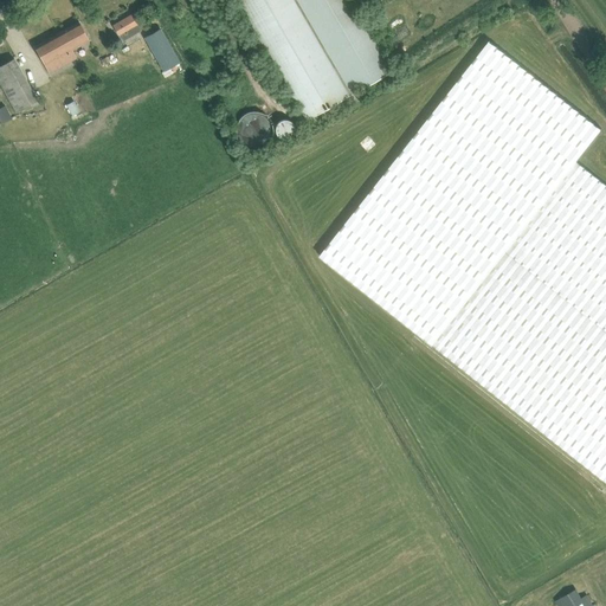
[(236,0),(307,122),(397,70),(355,0),(236,0)]
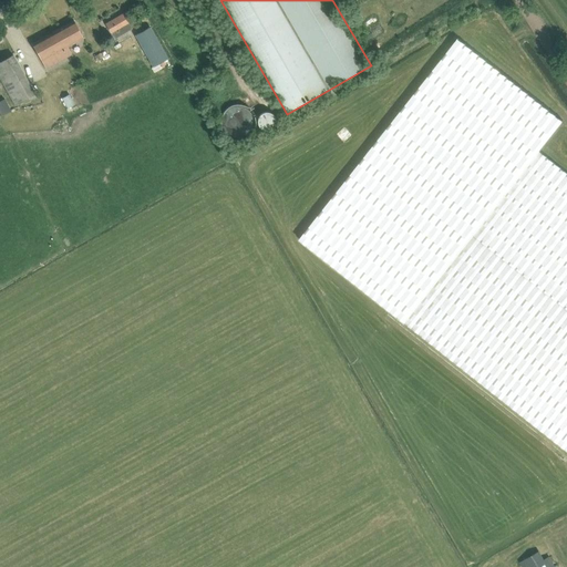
[(132,29),(130,23),(124,13),(106,23),(115,39),(132,29)]
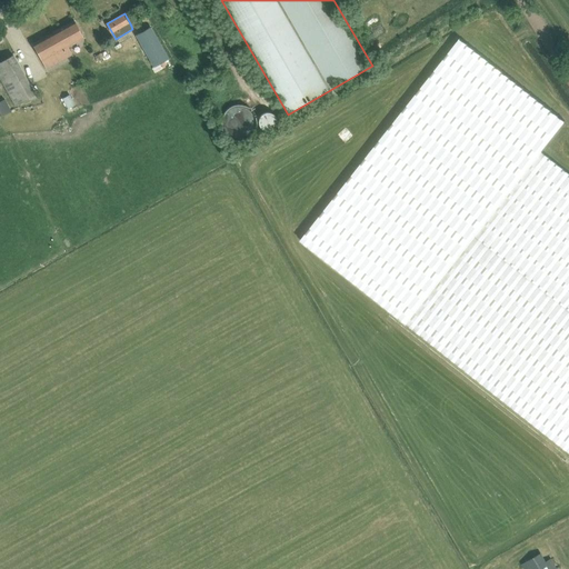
[(85,38),(80,30),(75,20),(32,43),(47,69),(70,56),(66,48),(85,38)]
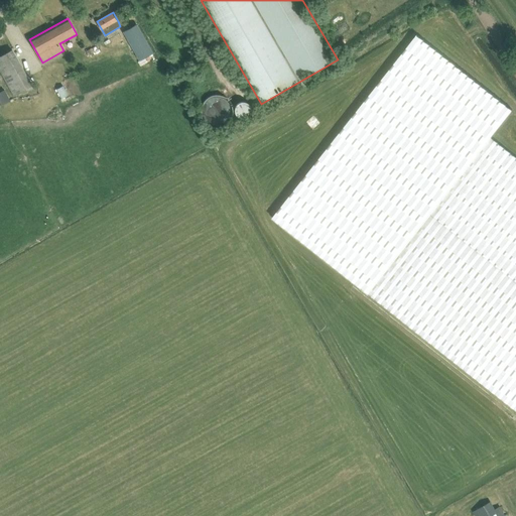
[(137,25),(124,32),(139,59),(152,53),(137,25)]
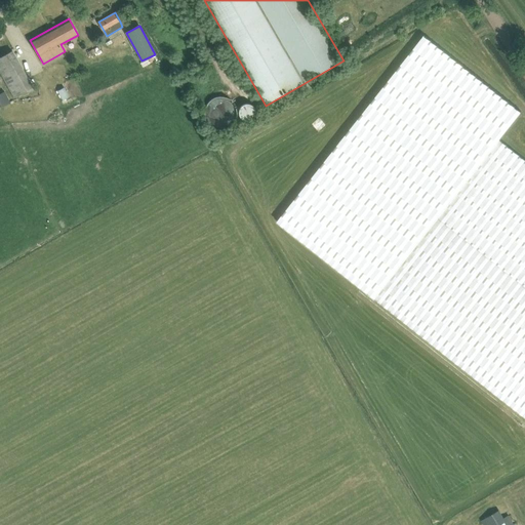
[(426,36),(278,223),(362,288),(374,297),(524,416),(524,159),(499,139),(522,112),(426,36)]
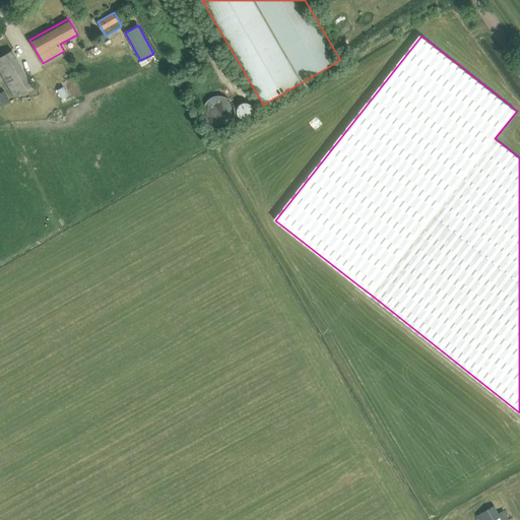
[(0,71),(14,96),(33,85),(12,50),(0,57),(0,71)]
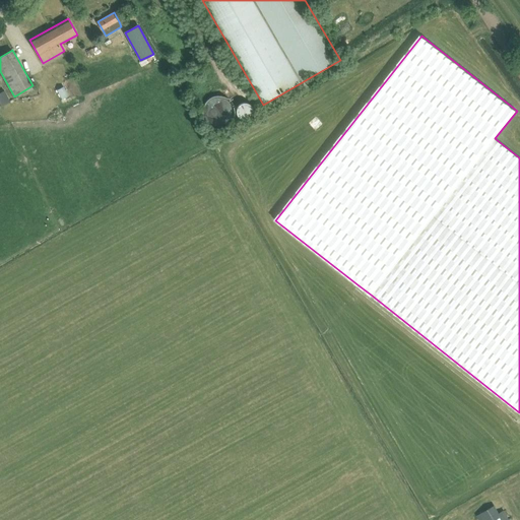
[(69,95),(64,86),(57,89),(62,100),(69,95)]
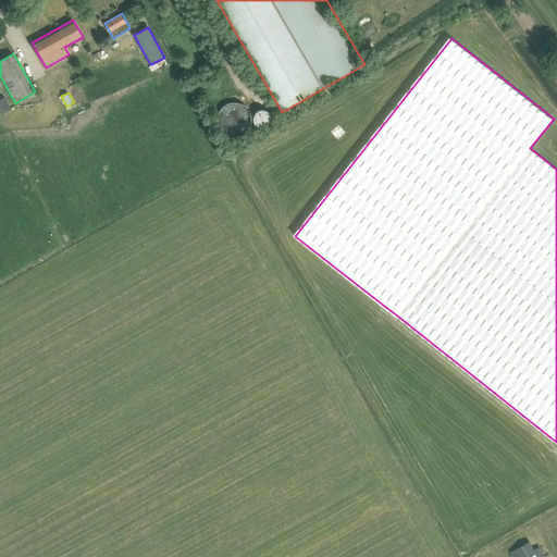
[(5,99),(0,101),(0,106),(3,112),(11,108),(5,99)]
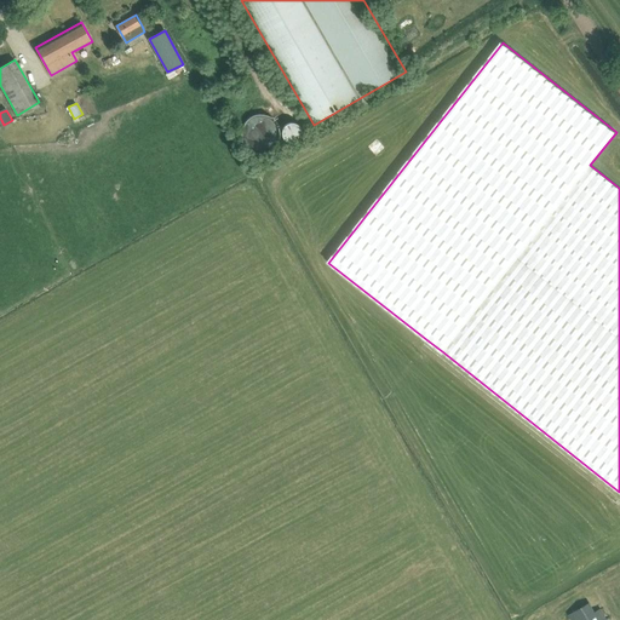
[(244,126),(242,135),(244,142),(246,145),(250,148),(254,150),(258,151),(263,151),(265,151),(269,150),(271,149),(275,147),(276,144),(279,139),(280,136),(279,131),(277,126),(275,122),(273,120),(270,116),(265,115),(262,115),(257,115),(253,116),(251,118),(247,120),(246,122),(244,126)]
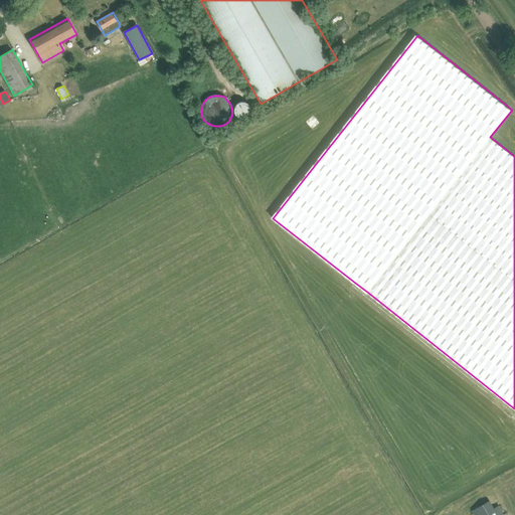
[(479,507),(473,511),(475,514),(508,514),(507,513),(505,514),(500,506),(493,509),(484,514),(479,507)]
